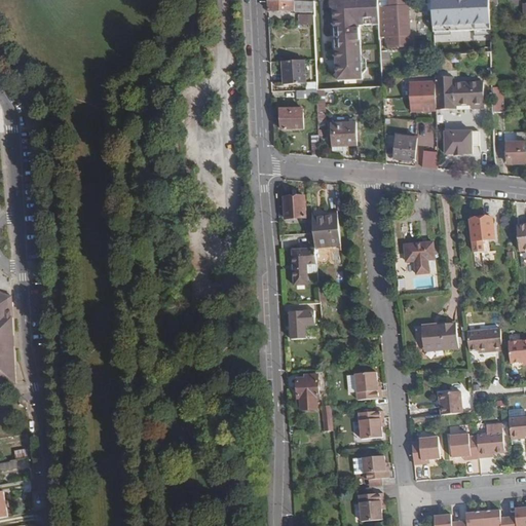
[(293,1),(267,0),(268,11),(314,12),(313,2),(293,1)]
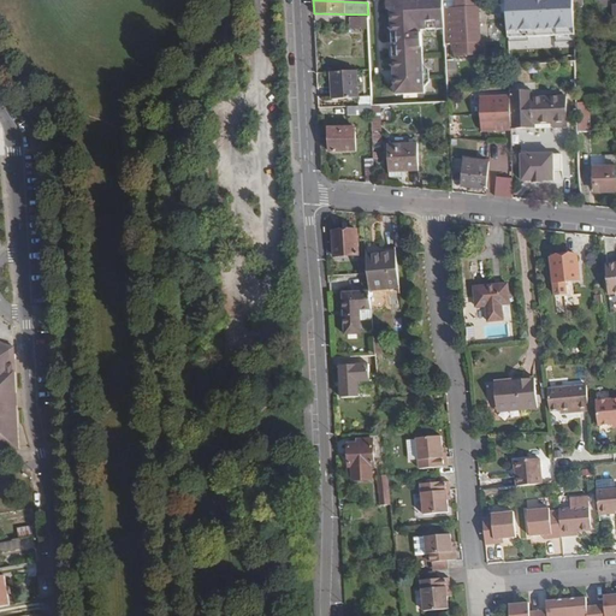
[(422,30),(445,29),(443,0),(430,0),(428,0),(427,0),(391,0),(395,95),(425,94),(425,88),(431,82),(431,71),(424,65),(422,30)]
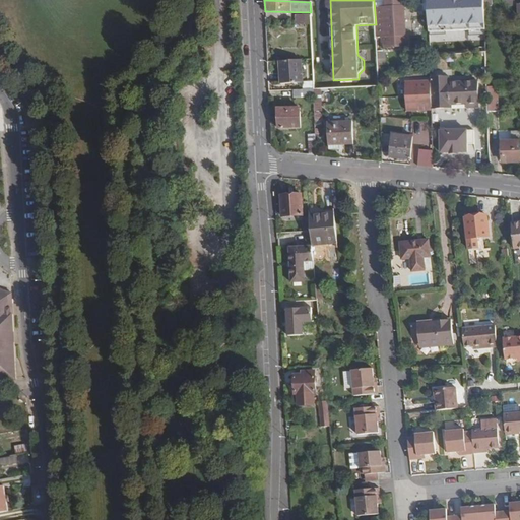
[(374,0),(376,24),(377,40),(382,39),(382,47),(405,47),(403,0),(374,0)]
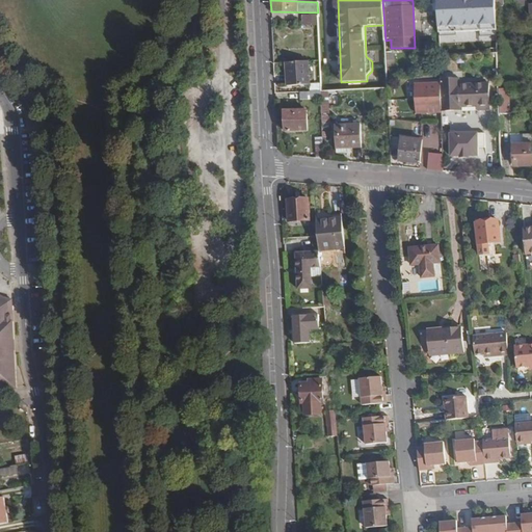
[(435,0),(437,31),(495,29),(493,0),(435,0)]
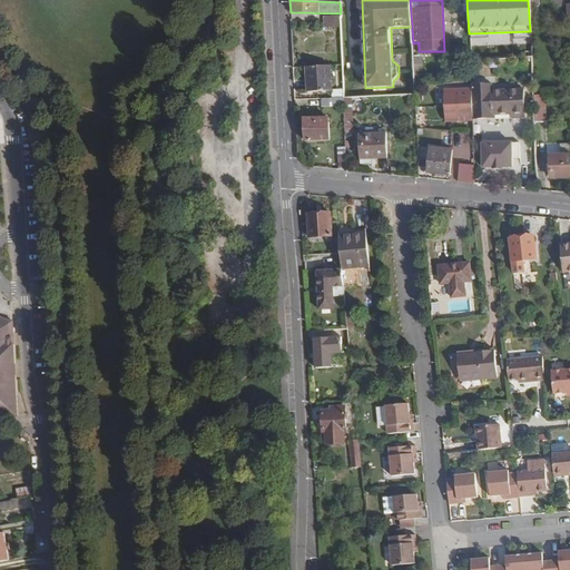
[(463,6),(451,7),(452,19),(464,18),(463,6)]
